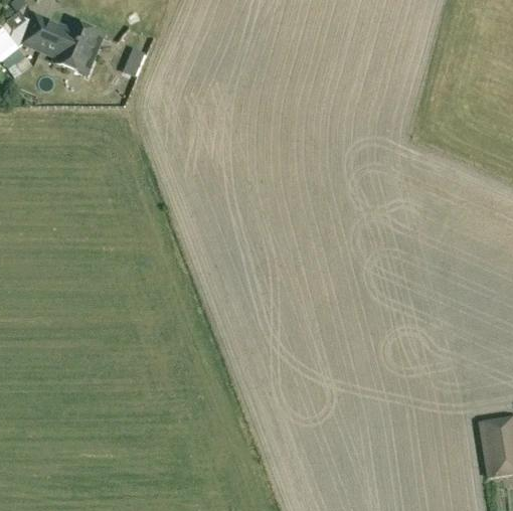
[(11,0),(8,3),(15,11),(25,3),(22,0),(11,0)]
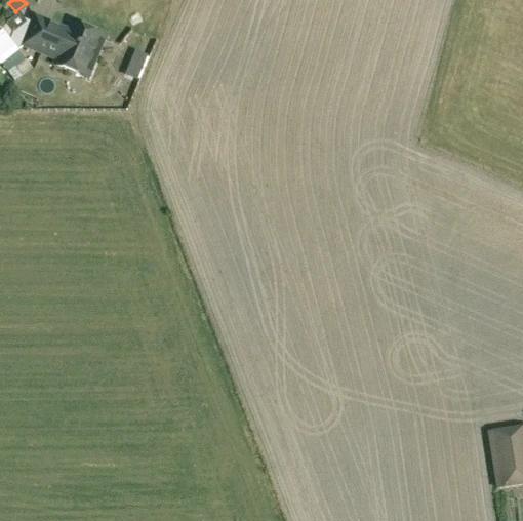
[(33,13),(21,44),(55,58),(54,63),(87,76),(104,35),(71,21),(68,28),(33,13)]
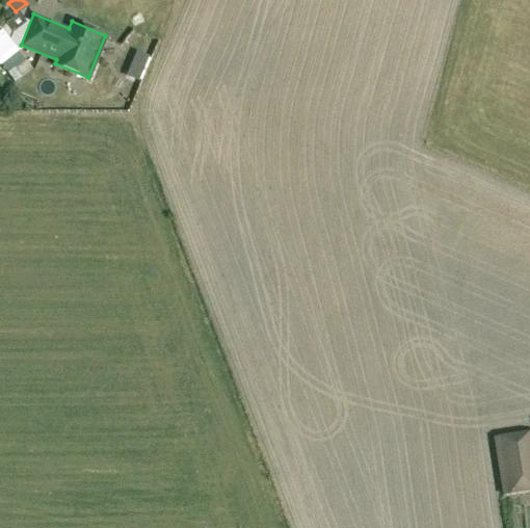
[(1,29),(0,30),(0,62),(17,50),(1,29)]
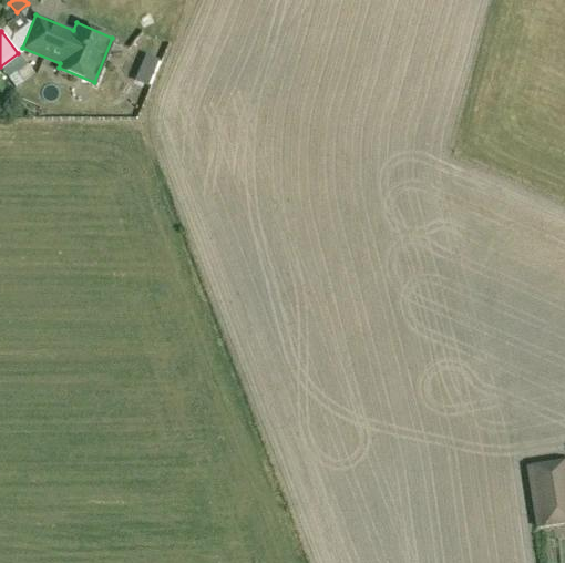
[(133,79),(147,84),(158,58),(143,51),(133,79)]
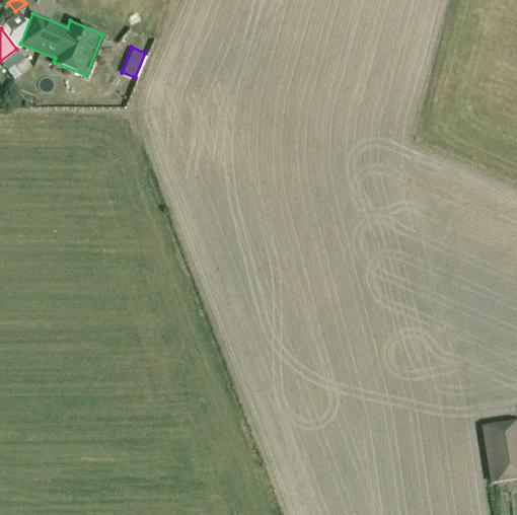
[(516,419),(483,425),(492,481),(516,475),(516,419)]
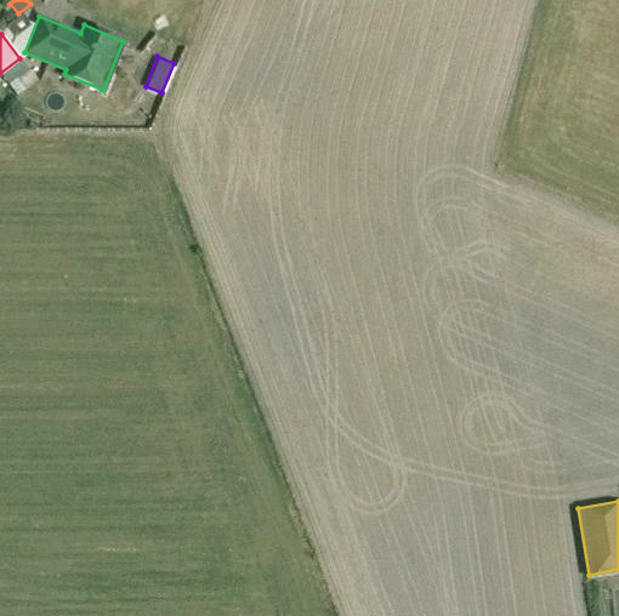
All buildings are outlined.
